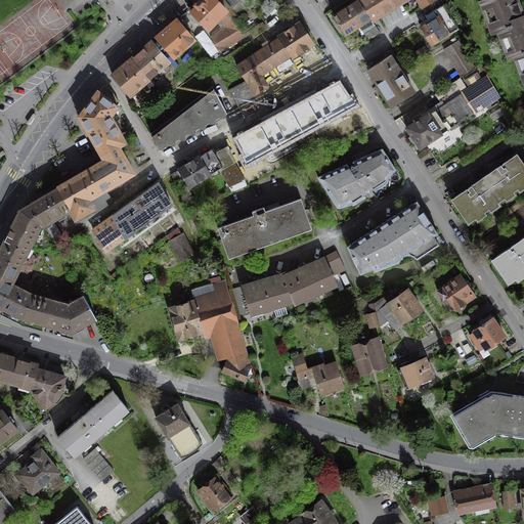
[(188,7),(187,8),(209,29),(221,17),(230,7),(225,0),(221,0),(218,3),(215,0),(198,0),(194,3),(193,4),(195,7),(191,10),(188,7)]
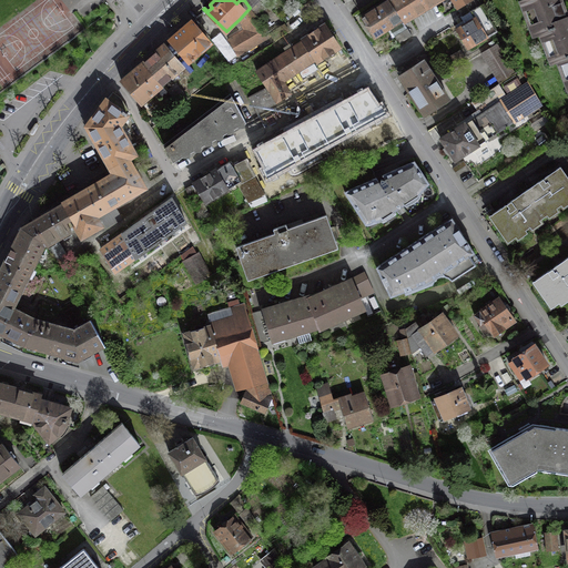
[(244,0),(250,8),(259,19),(265,12),(266,13),(269,11),(259,1),(260,0),(244,0)]
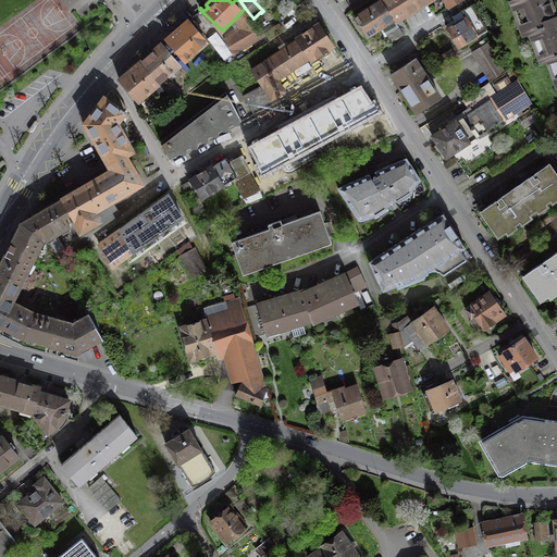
[(431,0),(381,0),(382,1),(393,20),(399,15),(401,19),(431,0)]
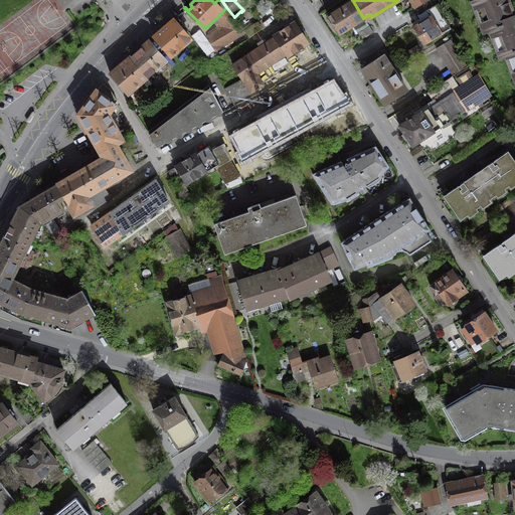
[(451,28),(433,0),(426,0),(414,8),(422,21),(413,26),(423,44),(451,28)]
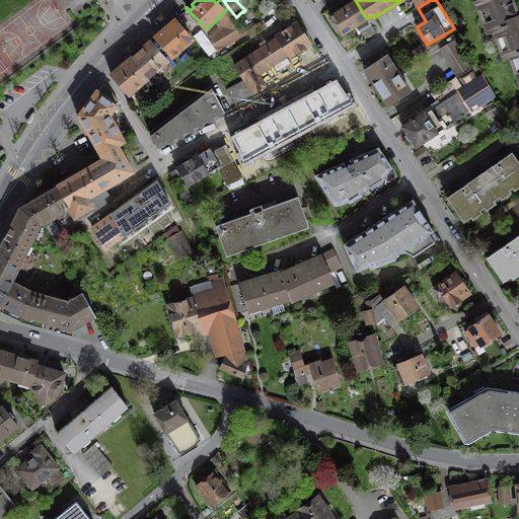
[(510,54),(518,50),(518,17),(518,18),(511,0),(485,0),(477,3),(484,18),(489,16),(499,44),(505,42),(510,54)]
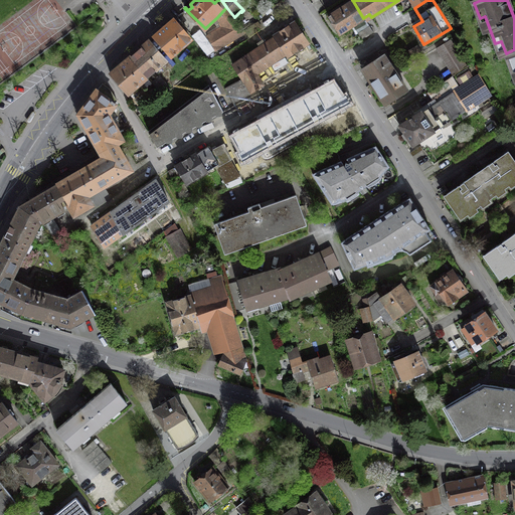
[(363,18),(353,1),(328,17),(339,34),(363,18)]
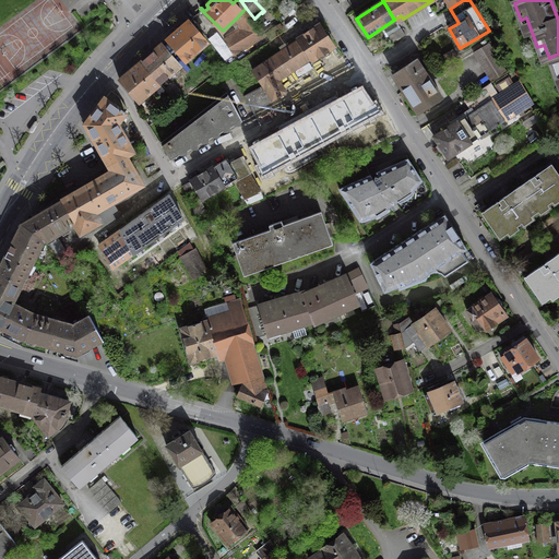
[(246,8),(236,19),(242,30),(225,39),(234,54),(265,34),(254,19),(246,8)]
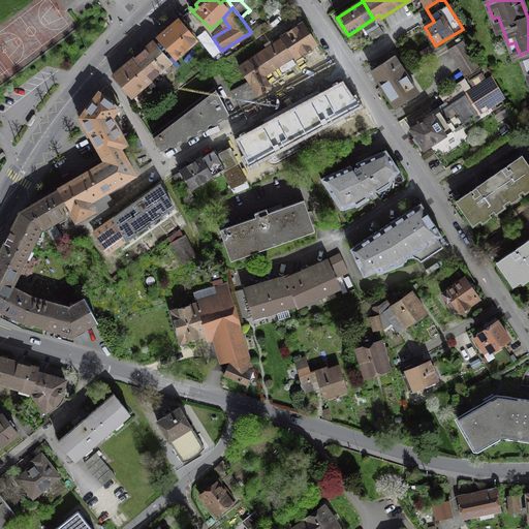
[(178,21),(158,37),(176,57),(195,40),(178,21)]
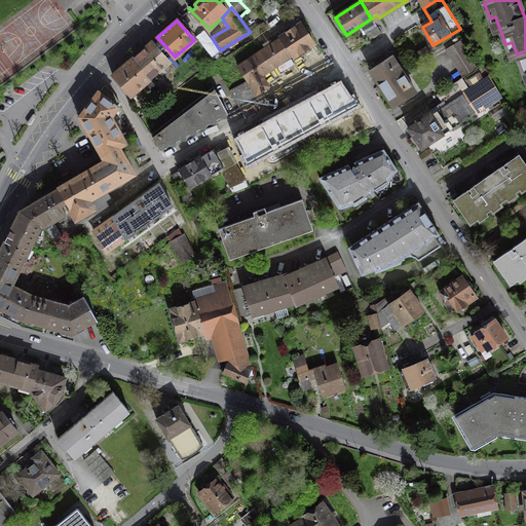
[(280,38),(237,66),(248,80),(229,90),(237,105),(257,95),(269,86),(262,75),(292,54),(294,58),(313,43),(301,23),(280,36),(280,38)]
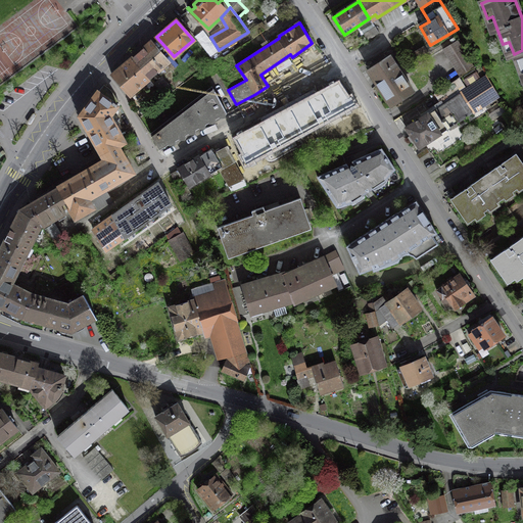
[(267,30),(262,22),(248,32),(253,38),(267,30)]
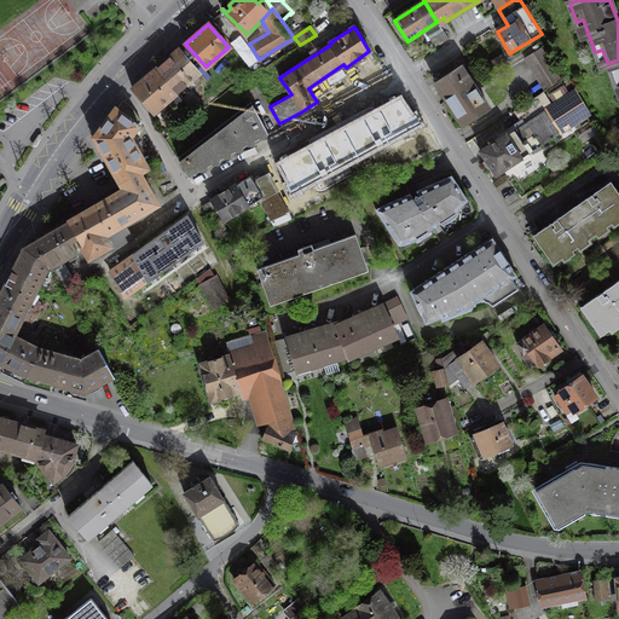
[(444,32),(431,40),(435,47),(449,39),(444,32)]
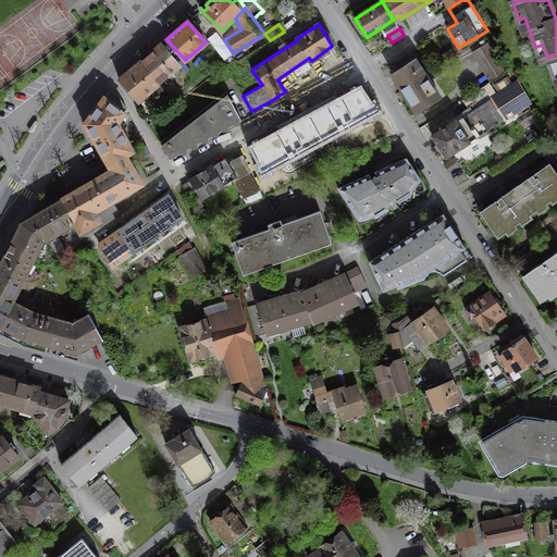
[(505,72),(486,42),(473,51),(491,81),(505,72)]
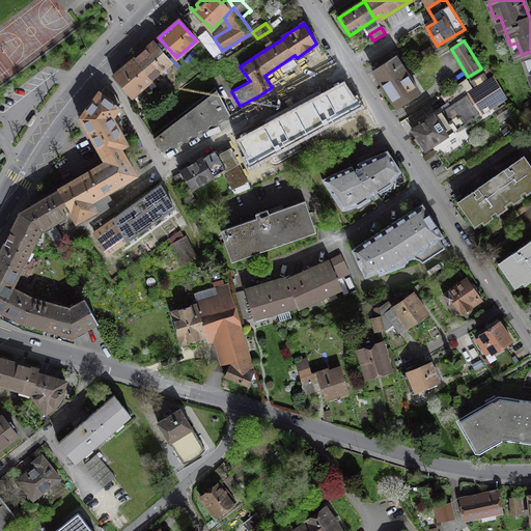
[(134,59),(151,79),(170,62),(152,43),(134,59)]
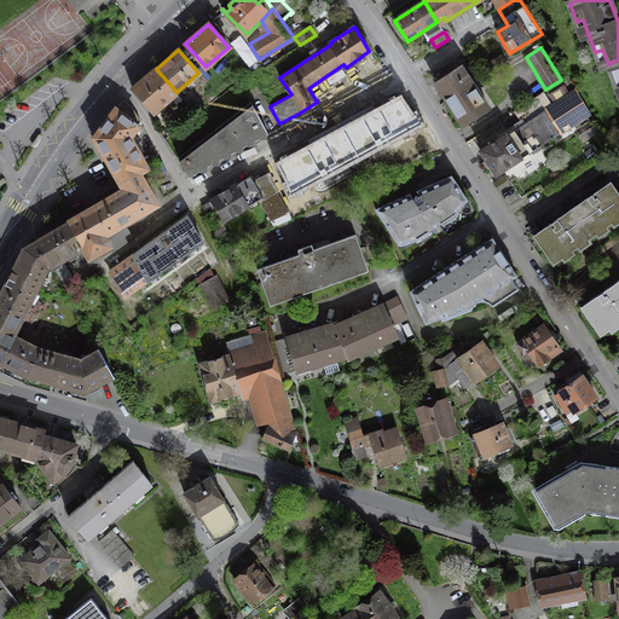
[(502,55),(487,63),(493,74),(508,64),(502,55)]
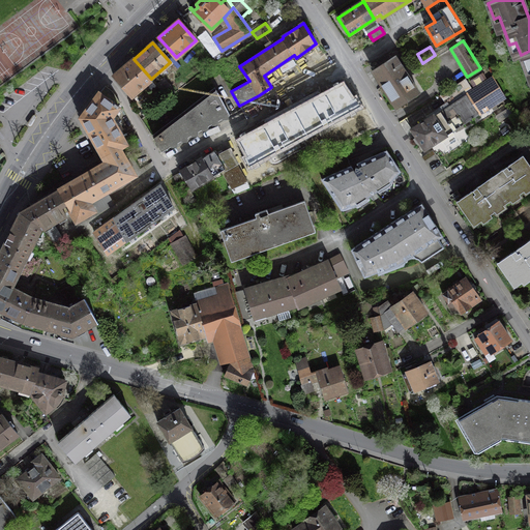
[(529,51),(521,55),(526,69),(529,67),(529,51)]
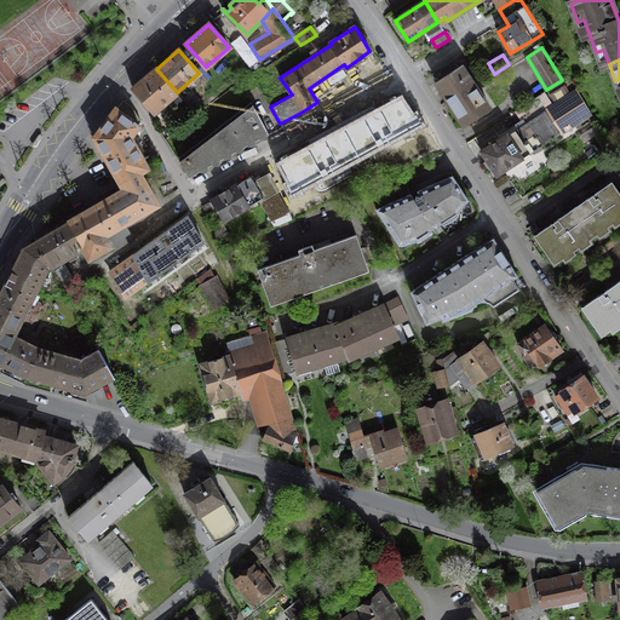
[(489,109),(461,67),(436,82),(464,126),(489,109)]
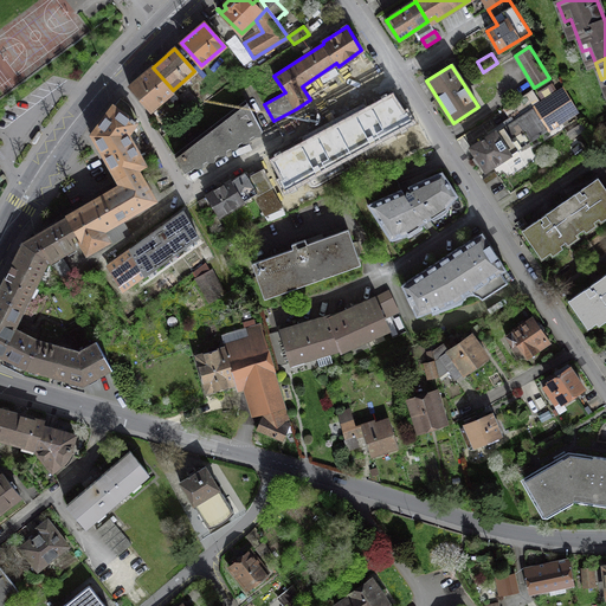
[(153,68),(130,88),(149,110),(173,90),(153,68)]
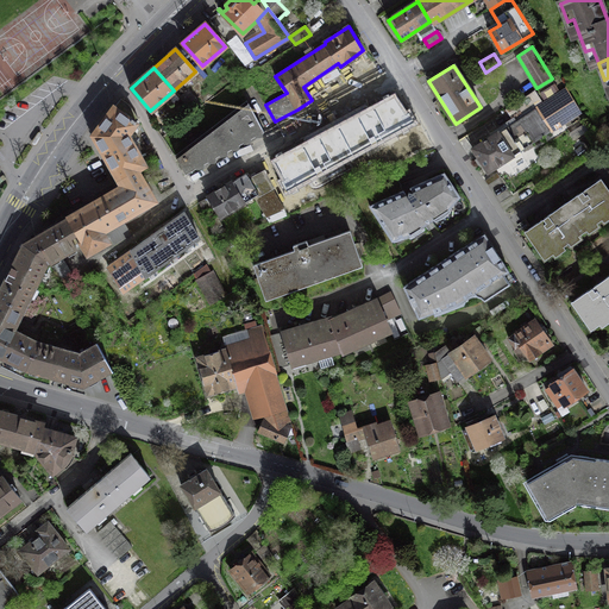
[(535,110),(550,131),(581,112),(566,89),(544,105),(535,110)]
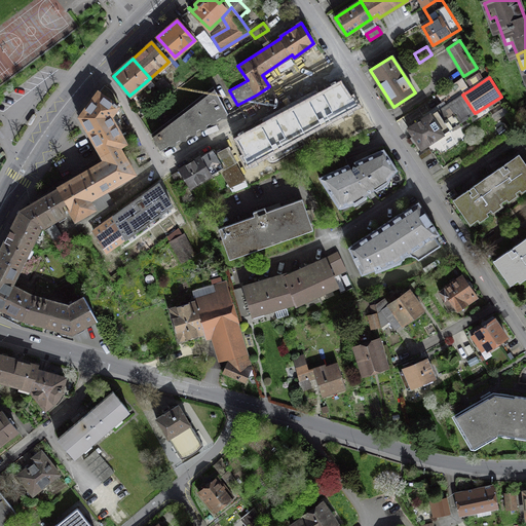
[(171,87),(163,78),(155,84),(166,98),(186,83),(182,78),(171,87)]
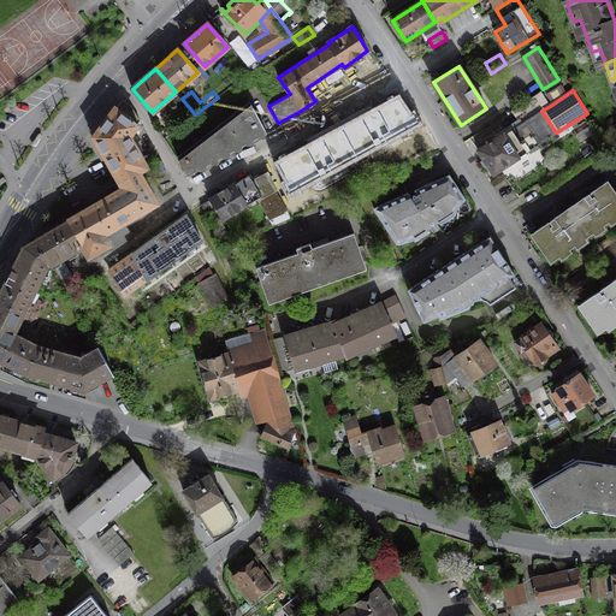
[(513,112),(521,124),(504,135),(503,134),(478,149),(493,175),(556,132),(542,111),(550,106),(540,93),(513,112)]
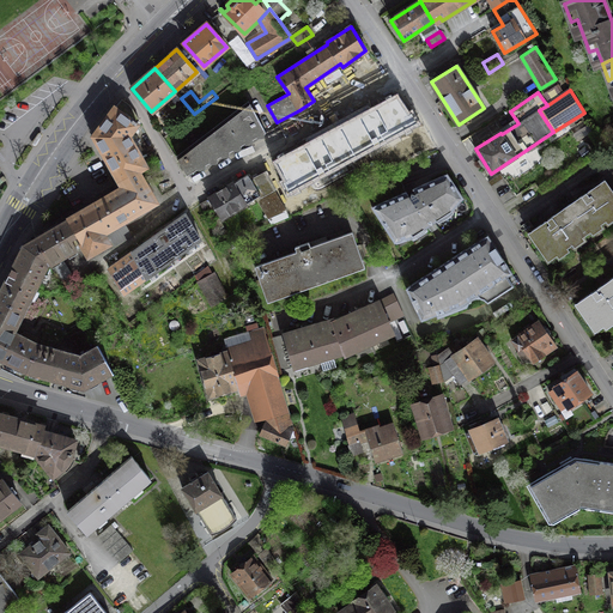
[(405,132),(412,128),(395,97),(335,129),(337,133),(351,159),(328,173),(335,187),(416,151),(405,132)]
